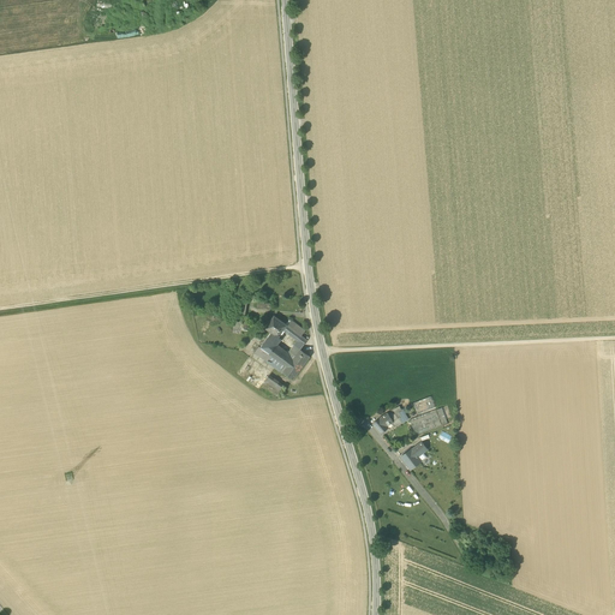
[(272,333),(279,338),(284,330),(287,326),(274,316),(266,328),(272,333)]
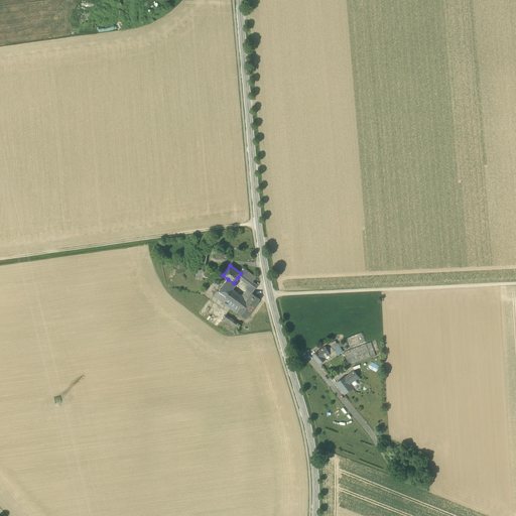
[(244,268),(241,273),(253,282),(256,278),(244,268)]
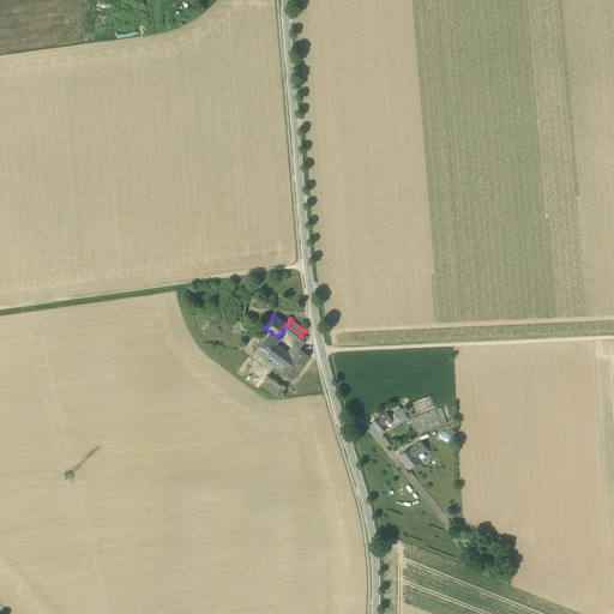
[(298,341),(302,344),(306,339),(301,336),(287,325),(283,330),(298,341)]
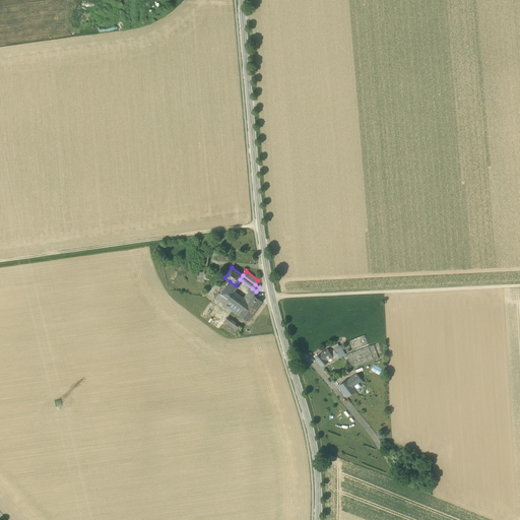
[(240,315),(248,304),(248,303),(244,300),(237,295),(238,294),(235,291),(238,287),(236,285),(230,281),(220,294),(220,295),(229,301),(225,306),(239,316),(240,315)]
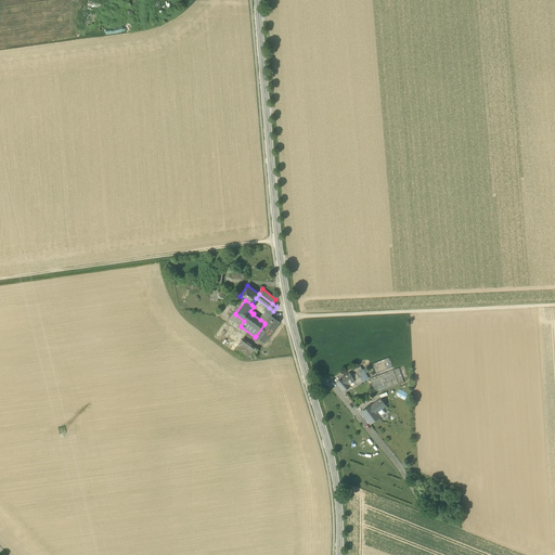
[(269,308),(260,320),(265,323),(270,314),(271,315),(273,311),(269,308)]
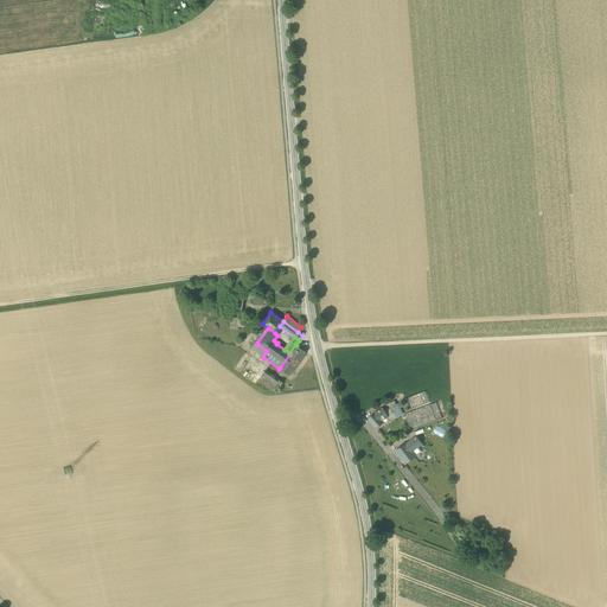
[(257,344),(257,343),(256,343),(251,349),(263,357),(267,351),(257,344)]
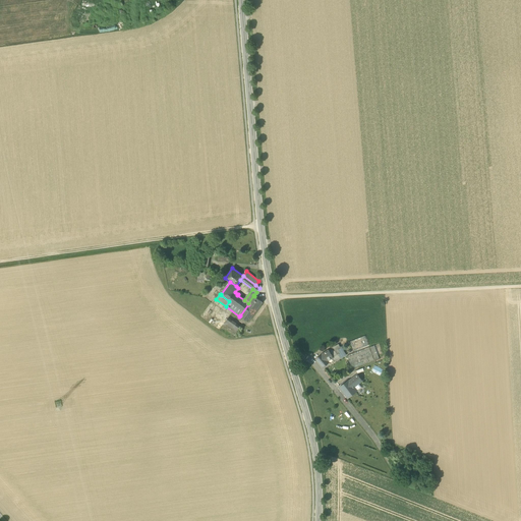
[(253,295),(248,303),(248,304),(240,315),(248,322),(263,302),(254,296),(253,295)]
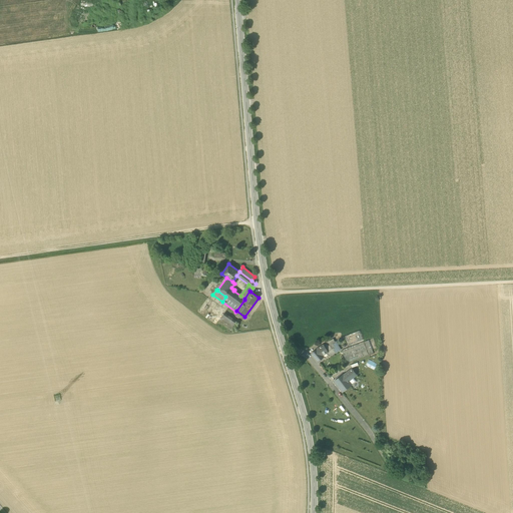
[(217,322),(230,331),(237,322),(224,312),(217,322)]
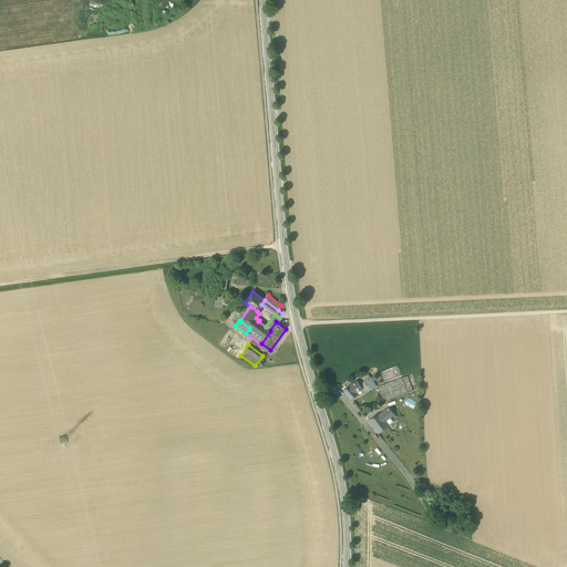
[(381,372),(385,382),(401,375),(397,366),(381,372)]
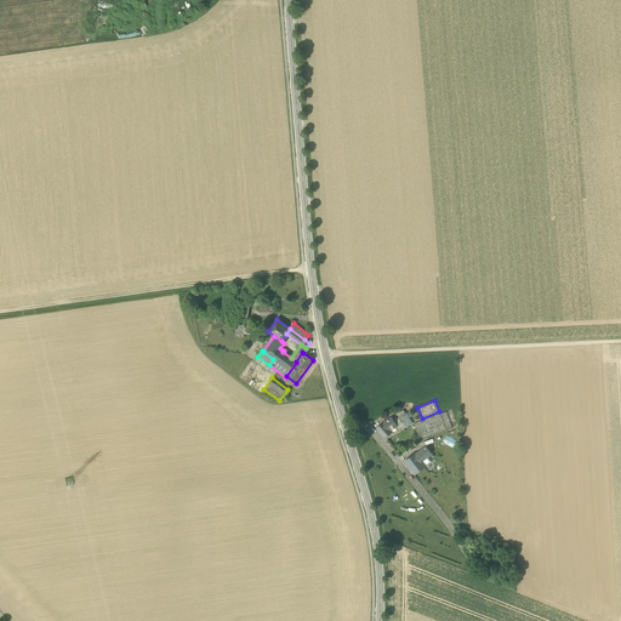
[(396,427),(398,431),(405,426),(405,427),(412,423),(406,414),(398,419),(393,417),(383,423),(389,431),(396,427)]
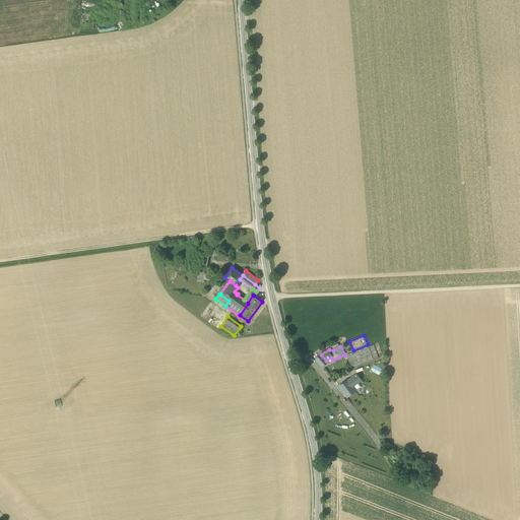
[(346,354),(351,368),(373,360),(369,346),(346,354)]
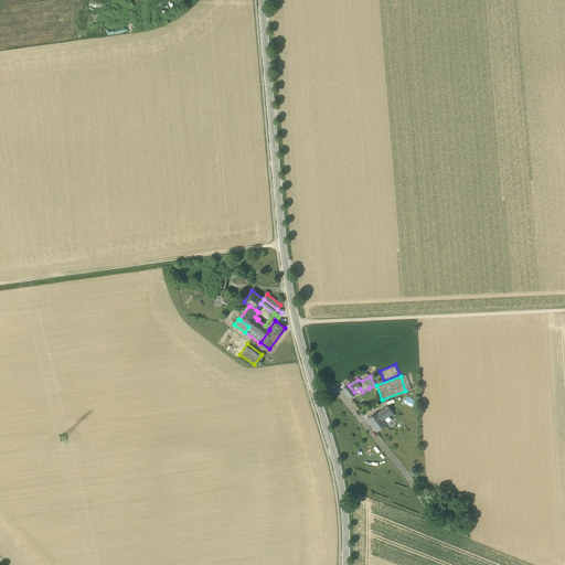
[(343,390),(350,398),(356,393),(354,392),(349,385),(343,390)]
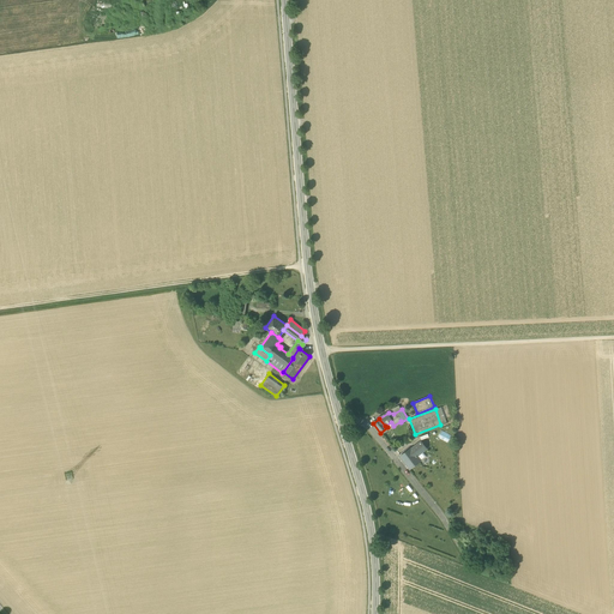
[(438,437),(447,441),(451,435),(440,429),(438,437)]
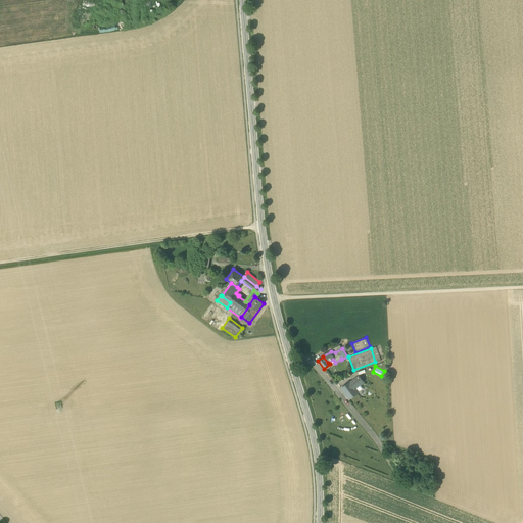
[(354,380),(359,385),(360,385),(363,382),(359,376),(354,380)]
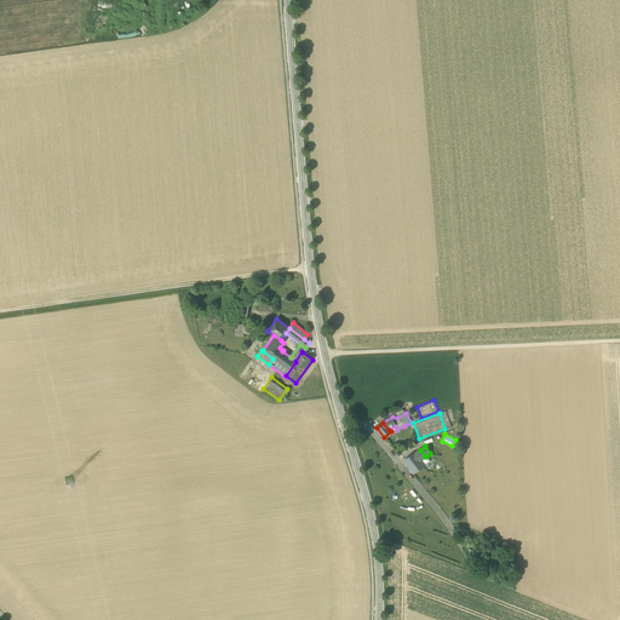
[(405,461),(414,474),(424,465),(420,461),(422,461),(420,460),(425,457),(420,451),(415,454),(414,453),(405,461)]
